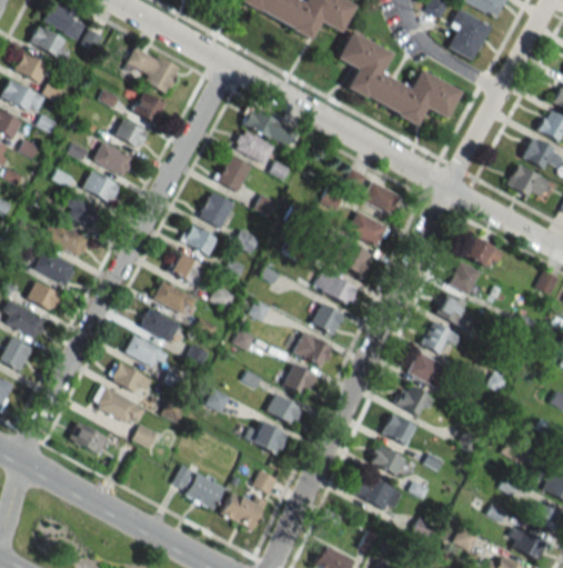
[(294,0),(301,3),(302,0),(340,0),(352,7),(338,33),(318,22),(308,41),(238,3),(239,0),(294,0)]
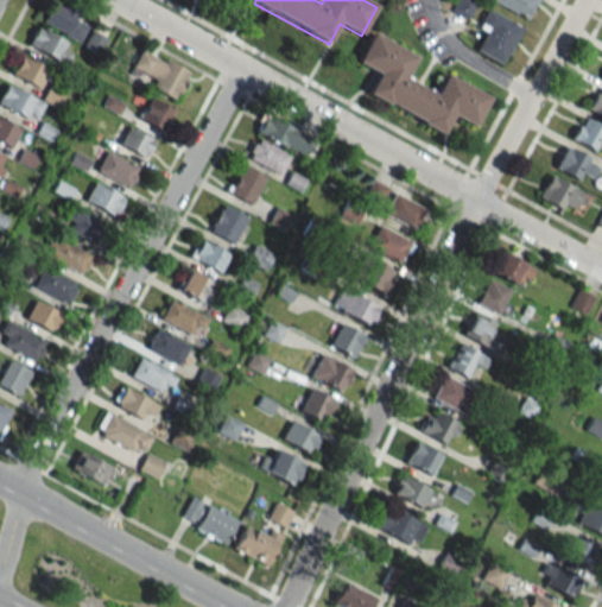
[(480,4),(474,0),(462,0),(455,13),(471,21),(480,4)]
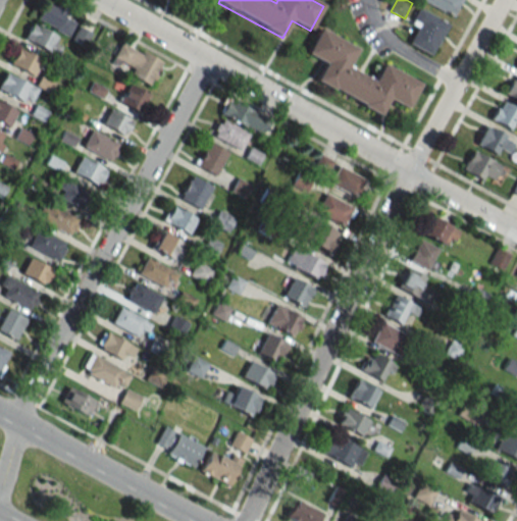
[(39,21),(72,36),(81,18),(48,3),(39,21)]
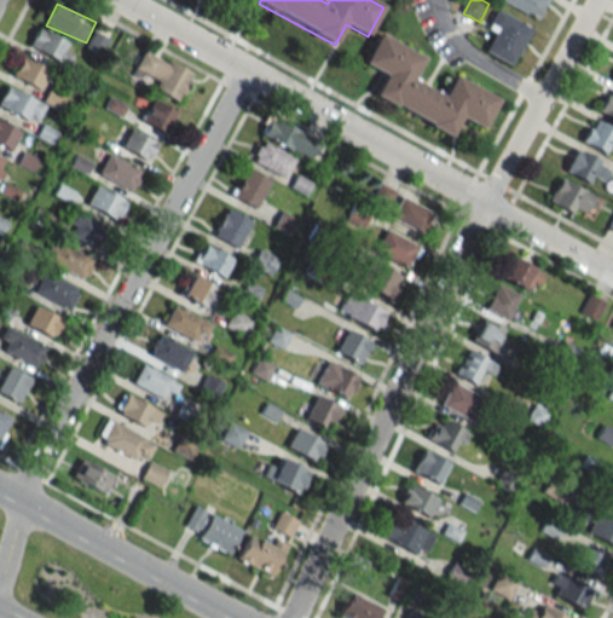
[(515,67),(536,30),(501,10),(490,29),(499,34),(489,52),(515,67)]
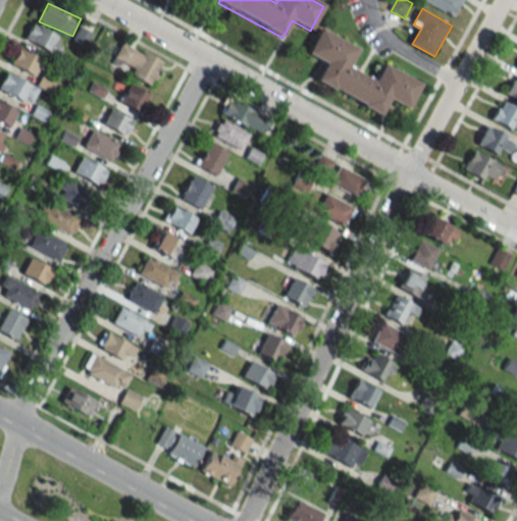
[(28,41),(60,55),(67,40),(35,24),(28,41)]
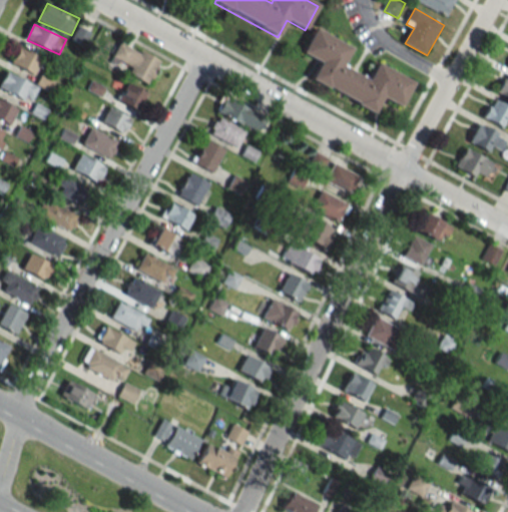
[(315,30),(352,50),(342,67),(368,81),(377,64),(414,84),(401,108),(383,98),(373,115),(311,80),(320,64),(302,54),(315,30)]
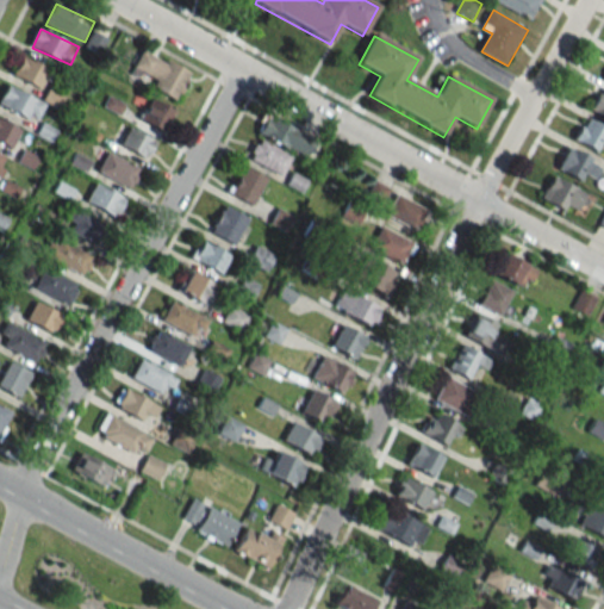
[(179,99),(192,70),(145,50),(137,69),(160,79),(155,88),(179,99)]
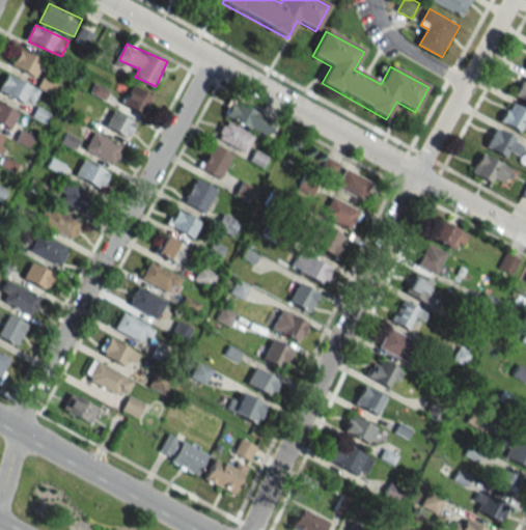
[(14,67),(38,78),(46,61),(21,50),(14,67)]
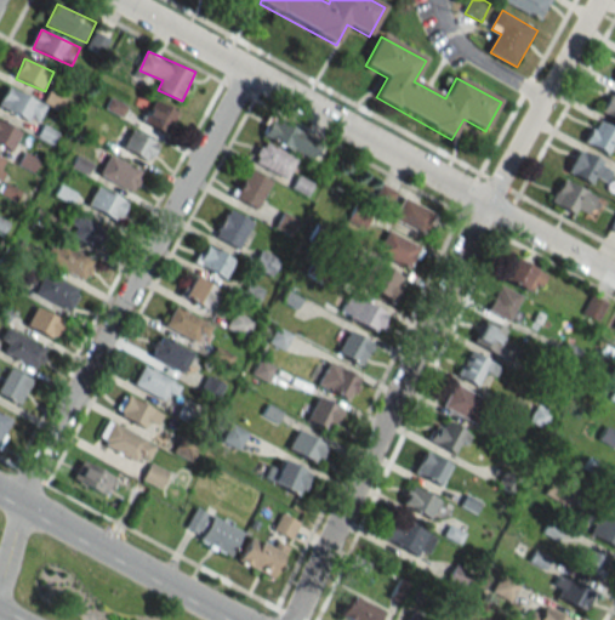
[(49,106),(11,86),(0,106),(38,125),(49,106)]
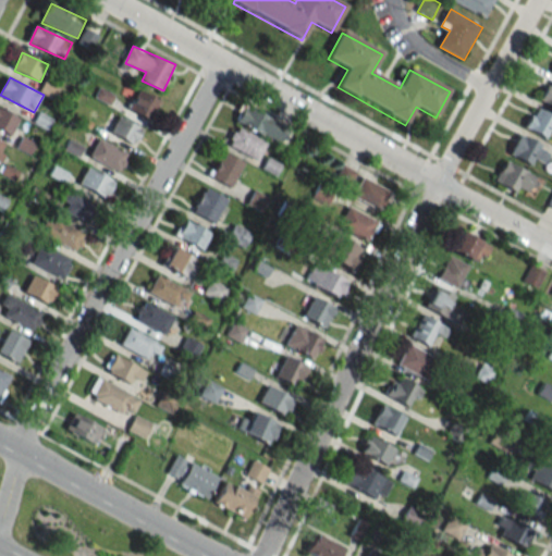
[(551,83),(542,101),(551,106),(551,83)]
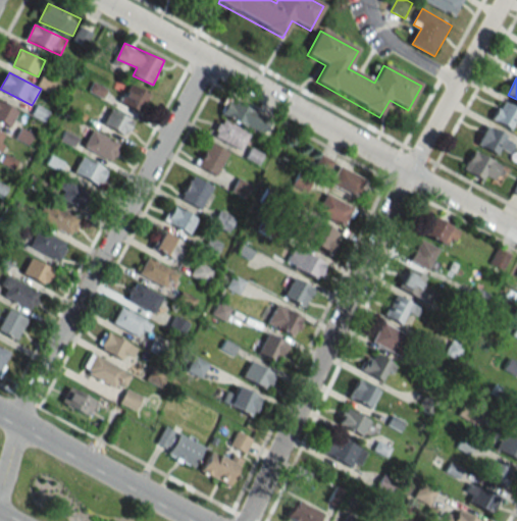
[(152,96),(134,84),(121,102),(140,113),(152,96)]
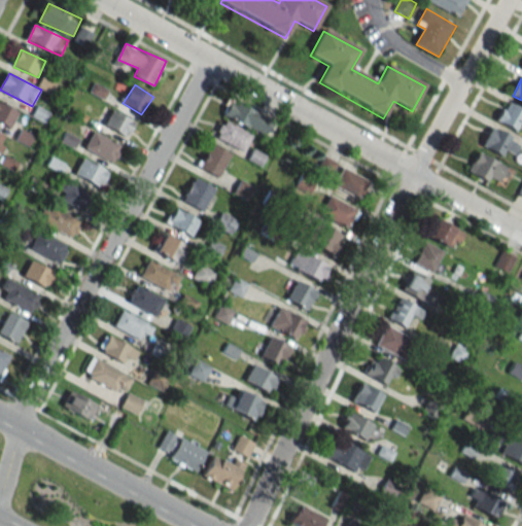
[(225,117),(268,137),(276,120),(234,100),(225,117)]
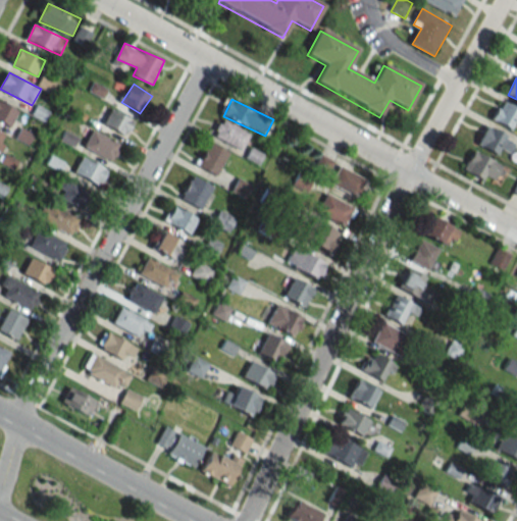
[(494,120),(513,131),(516,123),(516,106),(504,100),(494,120)]
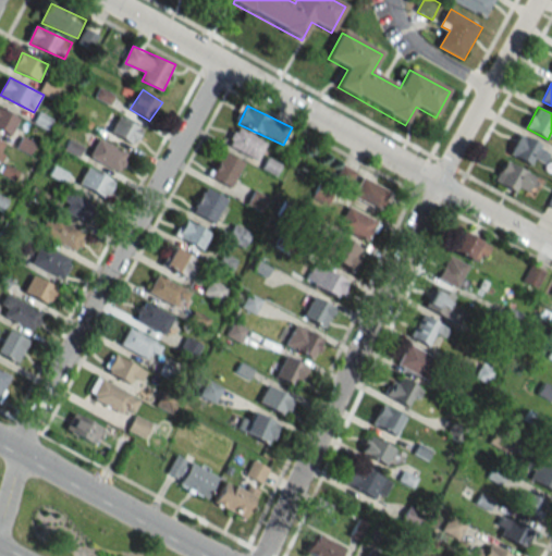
[(22,120),(0,108),(0,130),(13,137),(22,120)]
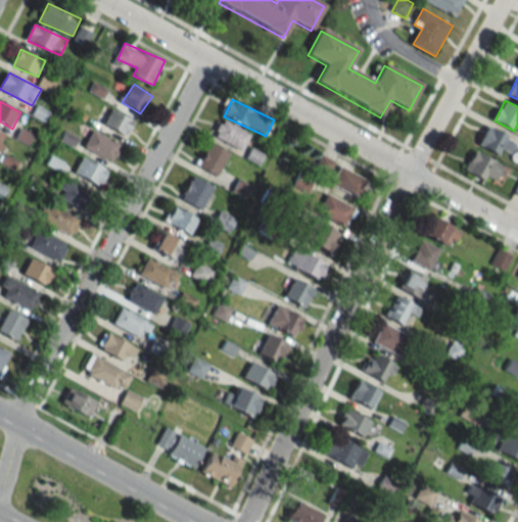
[(113,108),(139,123),(130,138),(104,125),(113,108)]
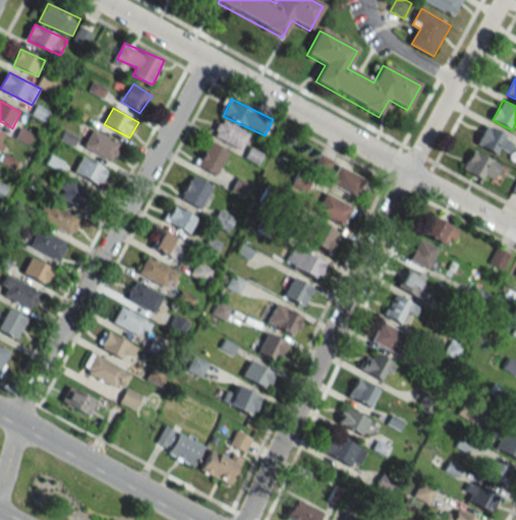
[(214,135),(242,151),(251,134),(223,119),(214,135)]
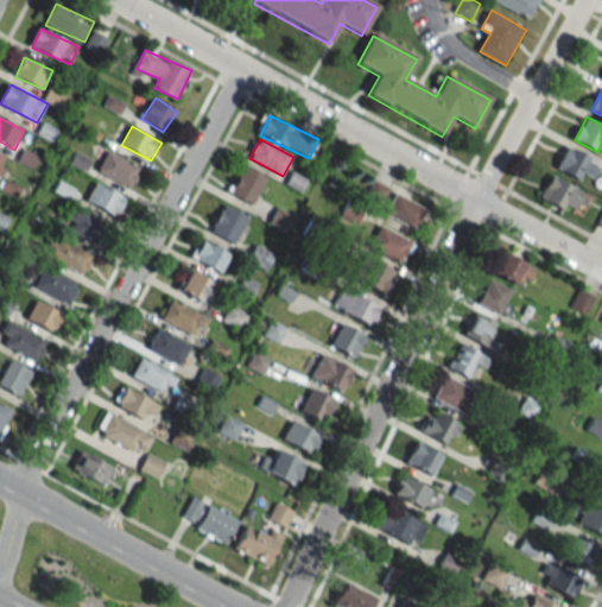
[(601,163),(569,147),(558,169),(591,185),(601,166),(601,163)]
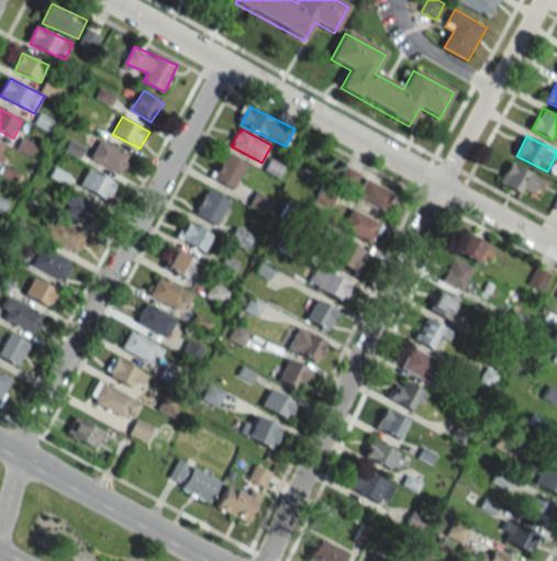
[(0,163),(2,165),(10,147),(0,142),(0,163)]
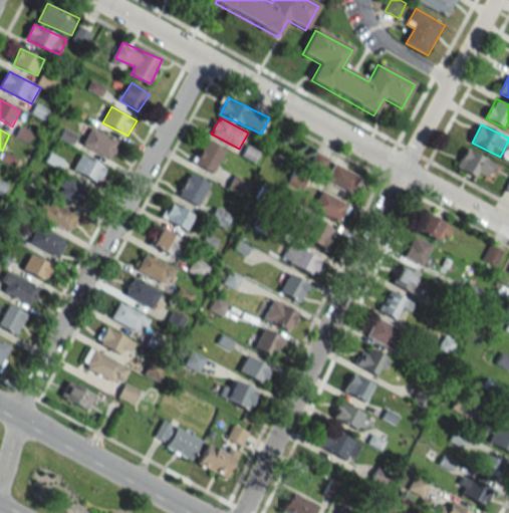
[(111,160),(120,143),(96,130),(87,147),(111,160)]
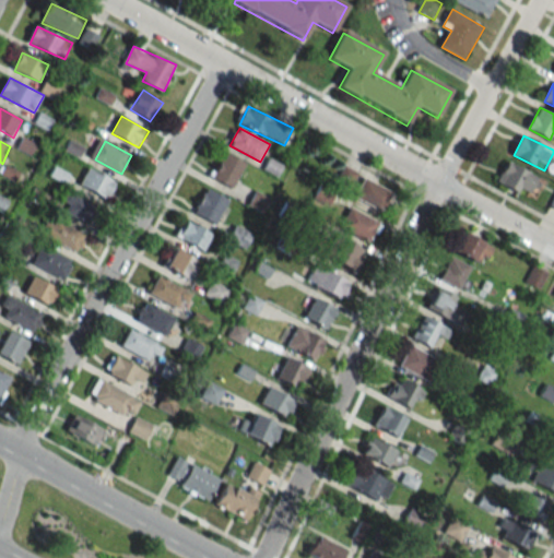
[(212,178),(234,189),(247,164),(226,153),(212,178)]
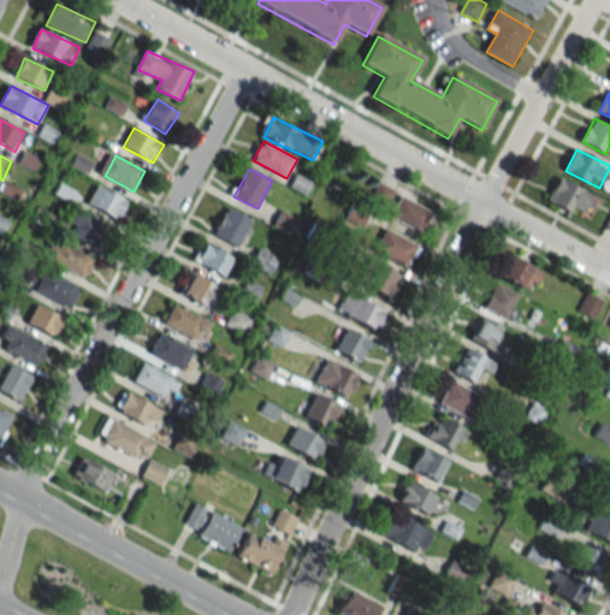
[(594,197),(562,178),(550,200),(582,218),(594,197)]
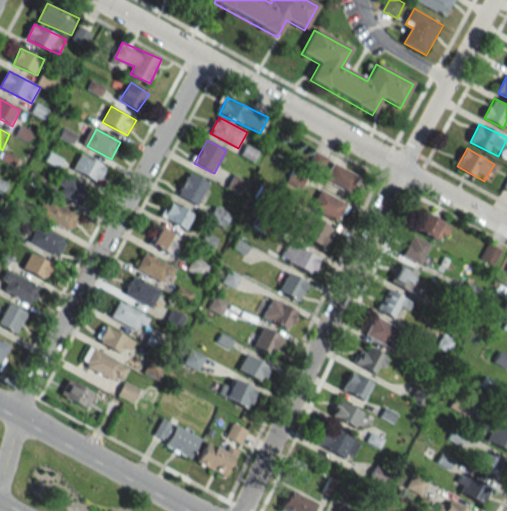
[(308,167),(321,174),(330,159),(317,152),(308,167)]
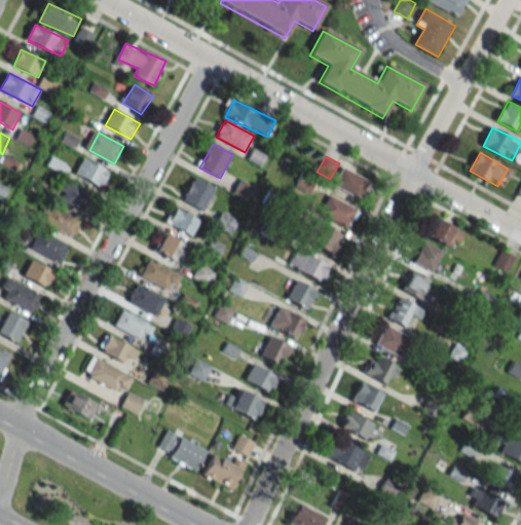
[(85,158),(111,173),(102,188),(76,175),(85,158)]
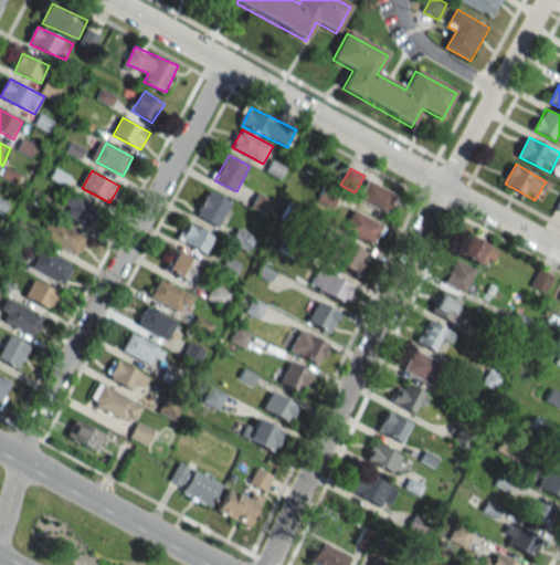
[(360,199),(390,215),(400,196),(370,180),(360,199)]
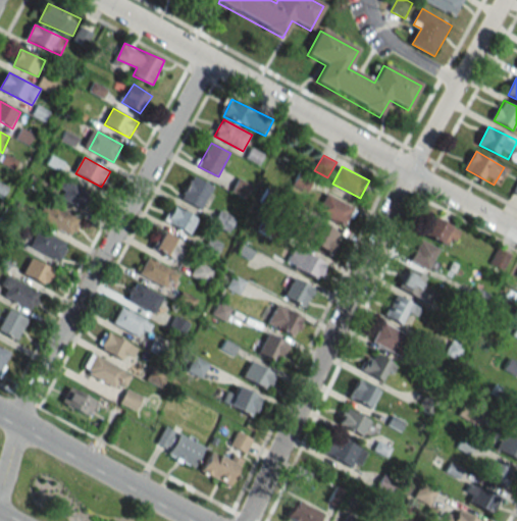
[(203,210),(214,188),(194,176),(182,199),(203,210)]
